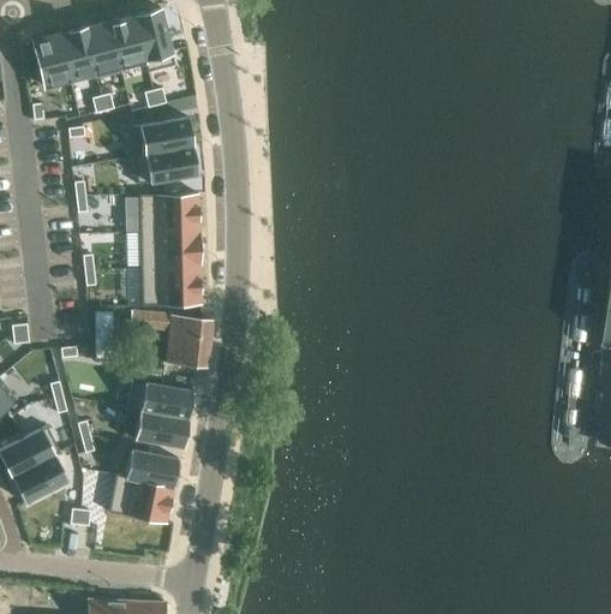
[(157,10),(136,15),(147,61),(150,72),(178,65),(162,9),(157,10)]
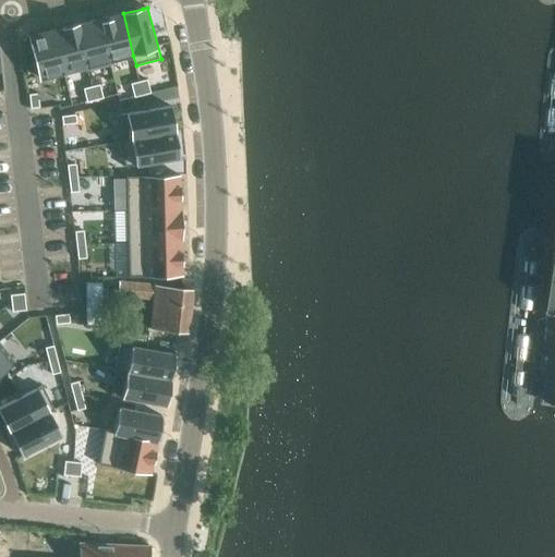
[(115,16),(101,20),(112,61),(115,60),(133,56),(123,13),(115,15),(115,16)]
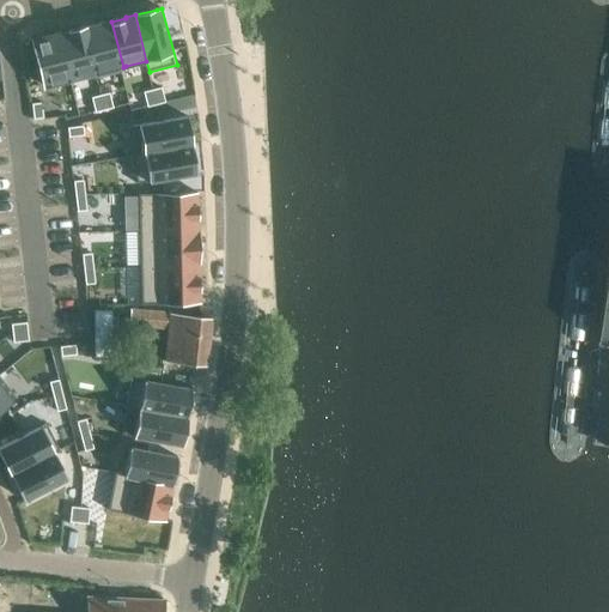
[(111,22),(89,28),(99,73),(123,67),(111,22)]
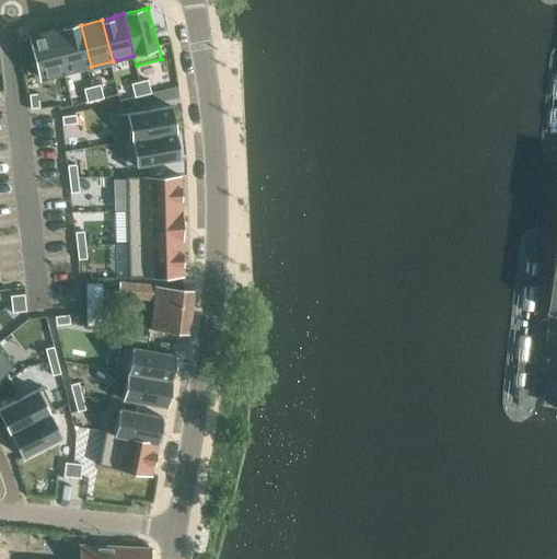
[(66,28),(56,31),(67,73),(91,67),(81,25),(80,25),(65,28),(66,28)]
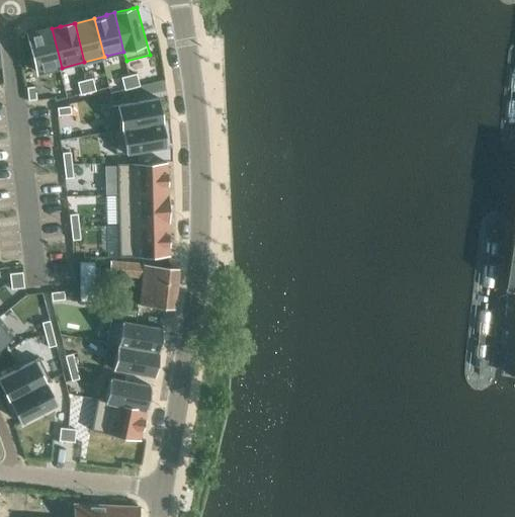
[(52,28),(29,34),(39,74),(62,68),(52,28)]
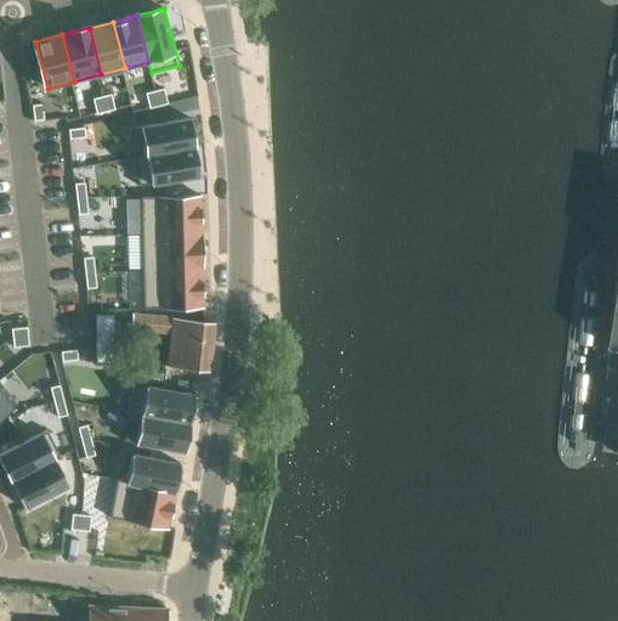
[(166,89),(158,91),(162,107),(170,105),(166,89)]
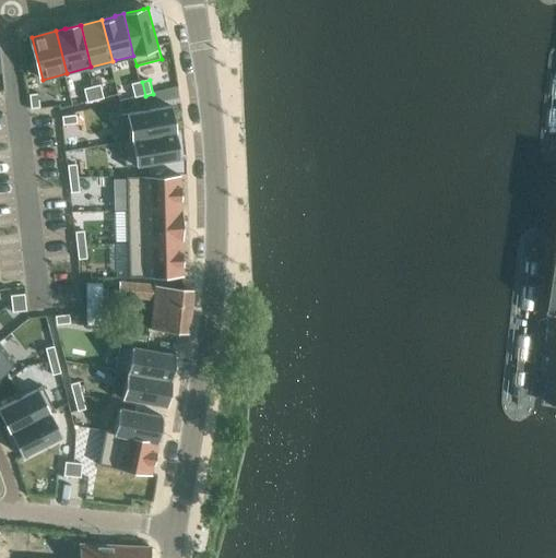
[(142,82),(133,84),(137,97),(145,96),(142,82)]
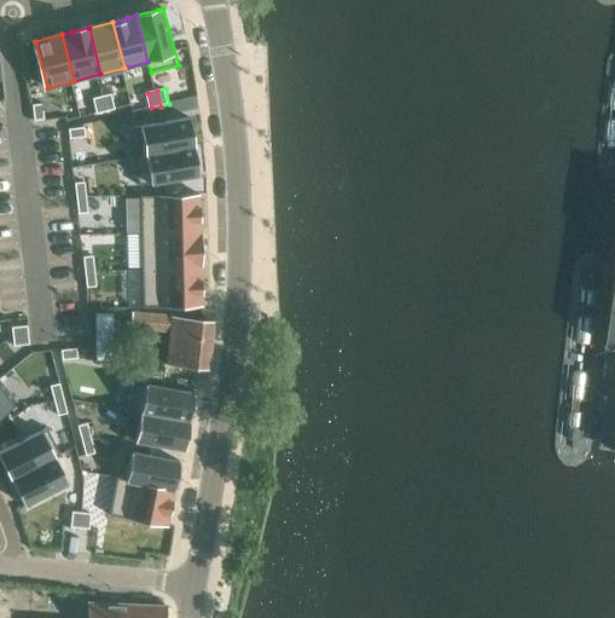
[(112,94),(104,97),(108,111),(117,110),(112,94)]
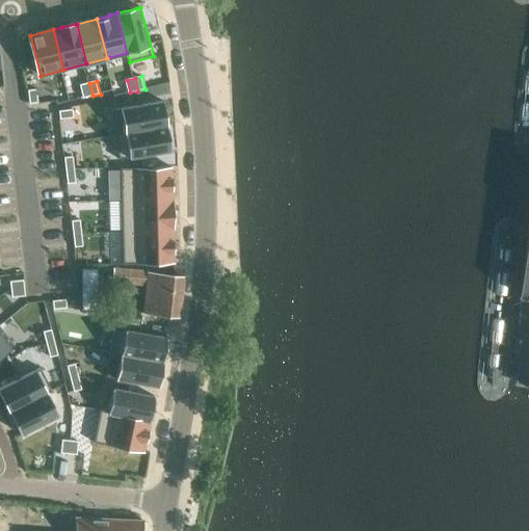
[(89,83),(82,85),(85,98),(93,96),(89,83)]
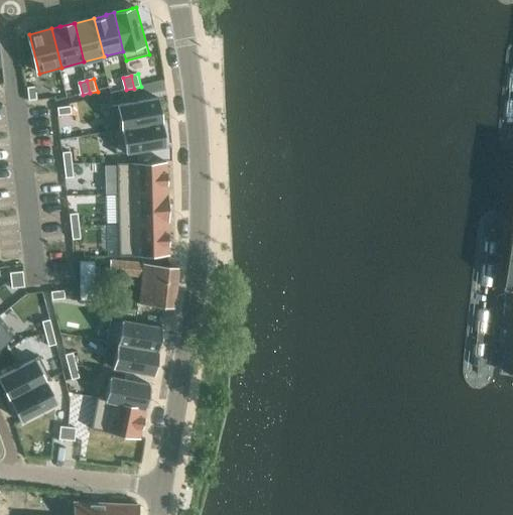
[(37,89),(29,90),(31,101),(38,100),(37,89)]
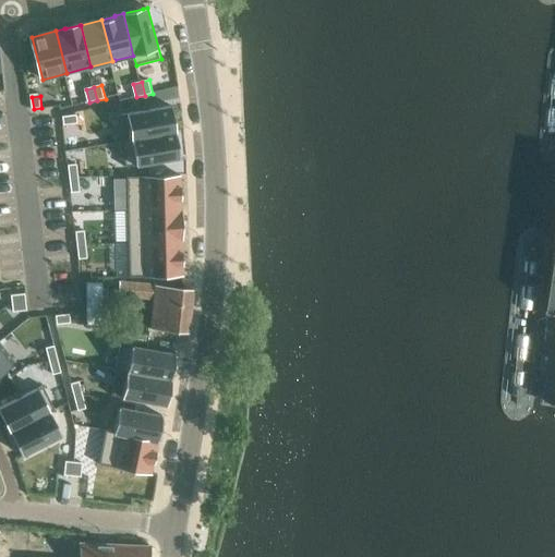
[(128,140),(122,141),(123,142),(178,133),(175,113),(173,107),(123,116),(128,140)]
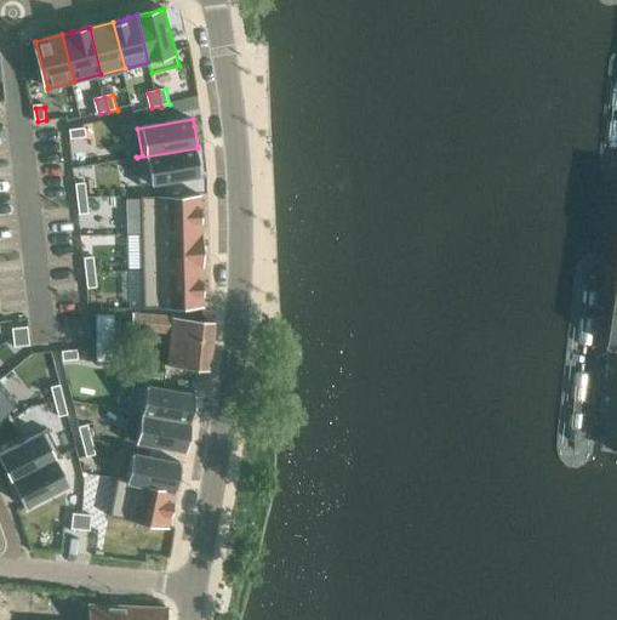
[(86,129),(72,130),(73,140),(87,138),(86,129)]
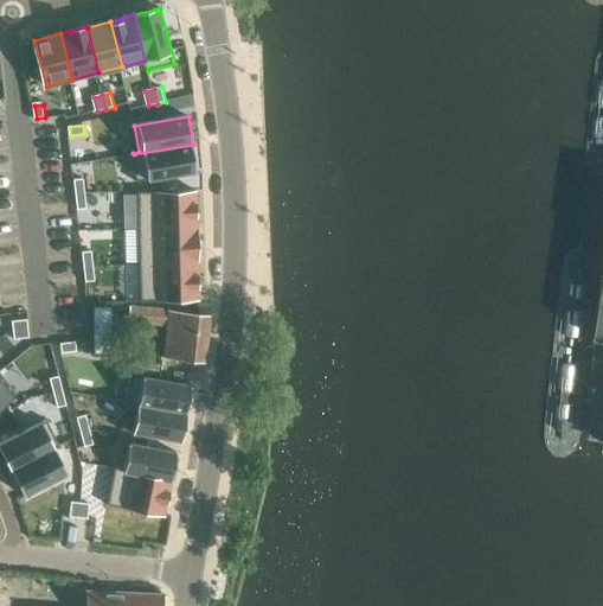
[(193,145),(134,154),(139,183),(198,172),(193,145)]
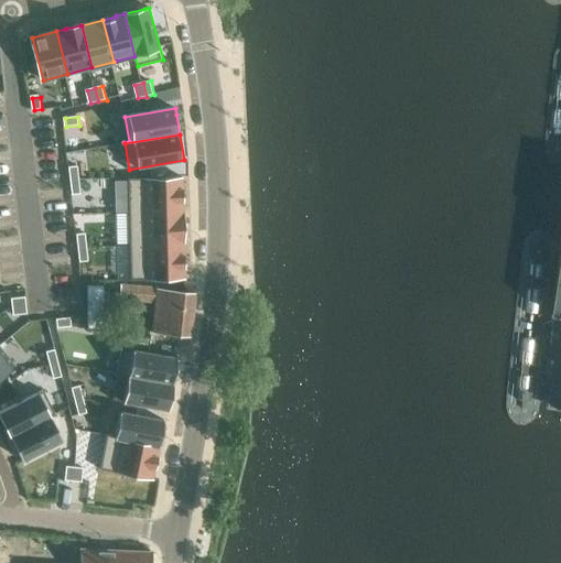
[(79,166),(71,168),(73,181),(81,181),(79,166)]
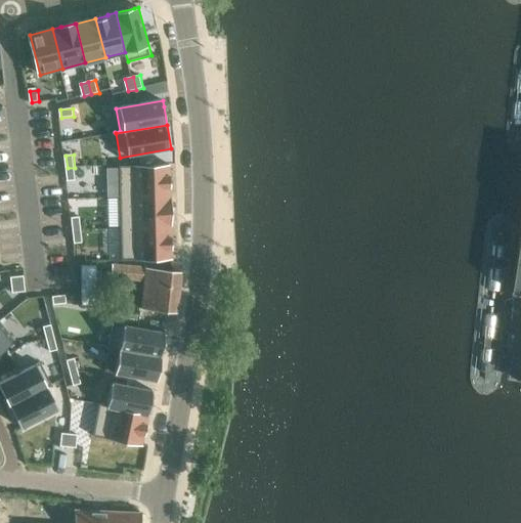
[(171,165),(121,166),(122,199),(172,197),(171,165)]
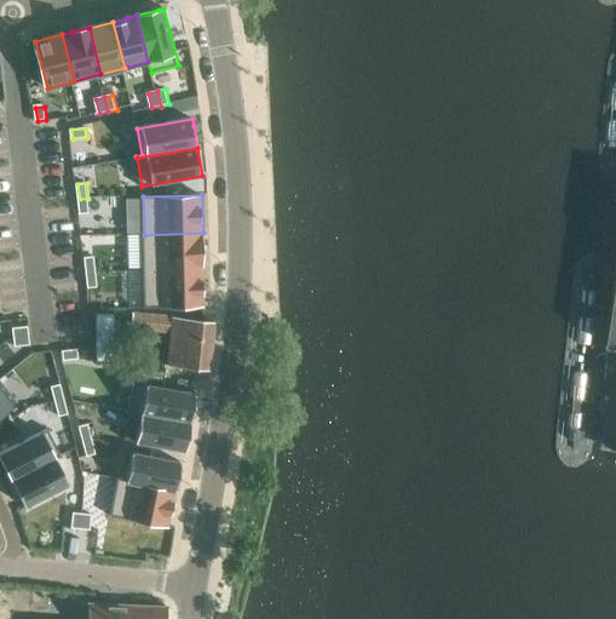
[(88,199),(80,199),(81,215),(91,213),(88,199)]
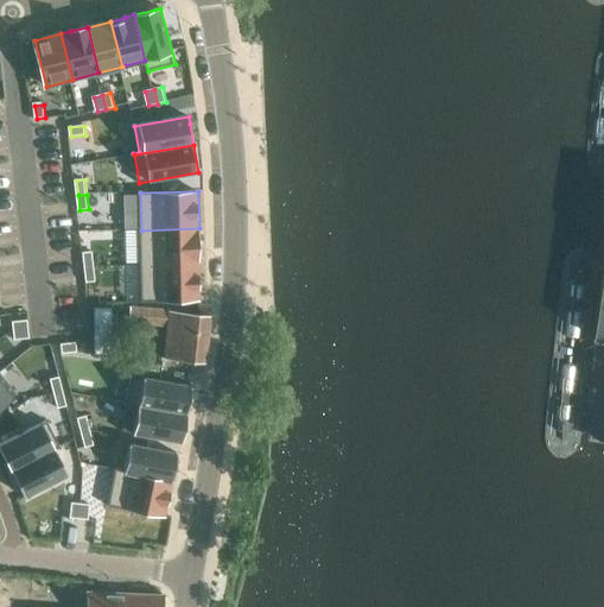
[(199,228),(141,231),(141,233),(141,235),(142,263),(142,266),(199,264),(199,261),(201,261),(199,231),(199,228)]
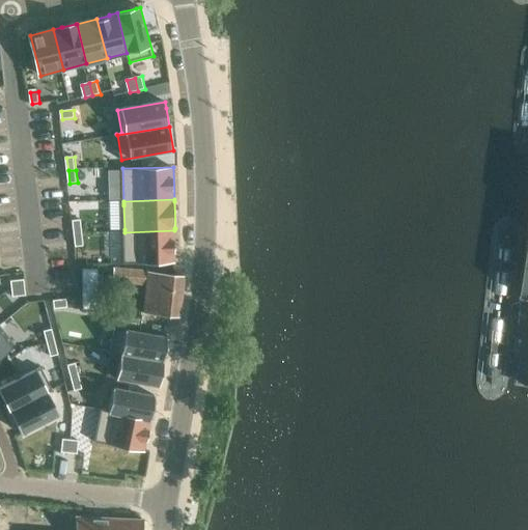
[(82,220),(74,221),(76,233),(83,233),(82,220)]
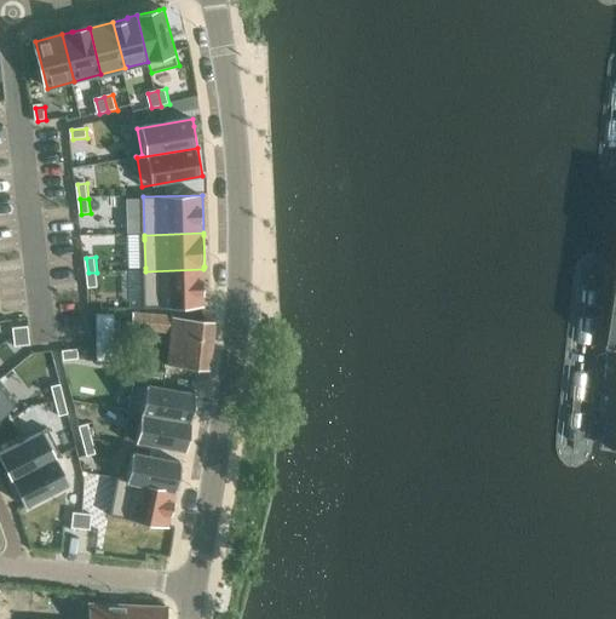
[(203,269),(145,271),(145,309),(205,307),(203,269)]
